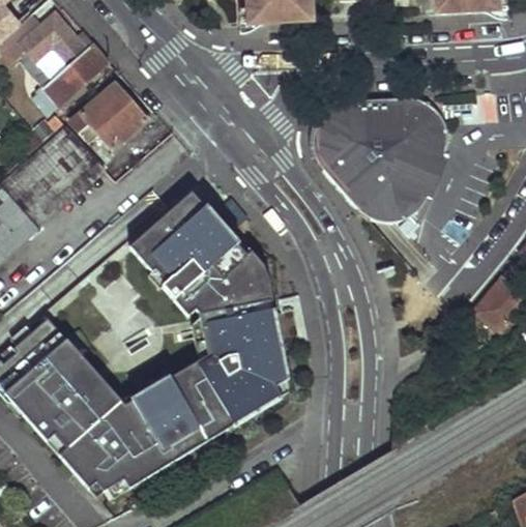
[(0,0),(0,40),(1,42),(6,38),(22,25),(5,4),(9,0),(0,0)]
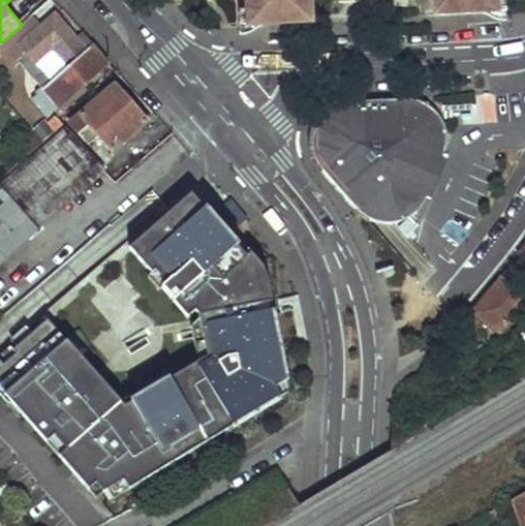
[(250,0),(252,16),(306,12),(304,0),(250,0)]
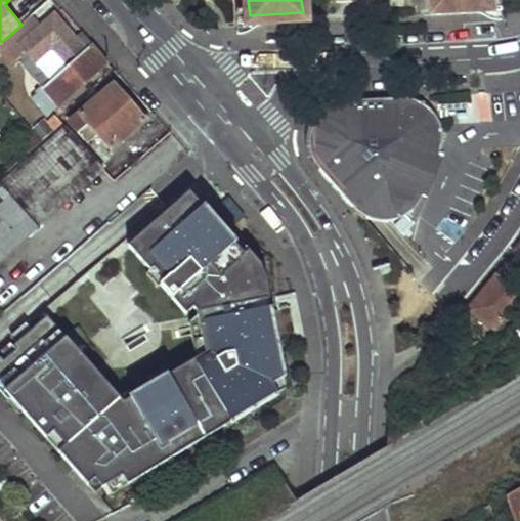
[(301,0),(303,12),(250,15),(250,24),(311,19),(309,0),(301,0)]
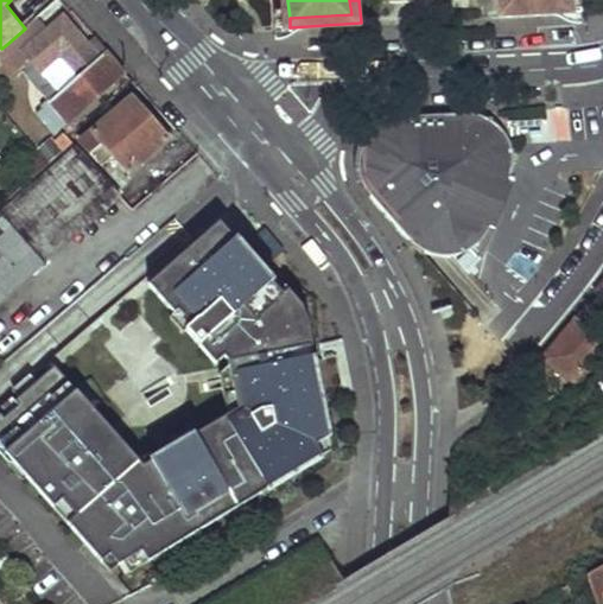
[(501,0),(503,16),(576,12),(575,2),(512,6),(511,0),(501,0)]
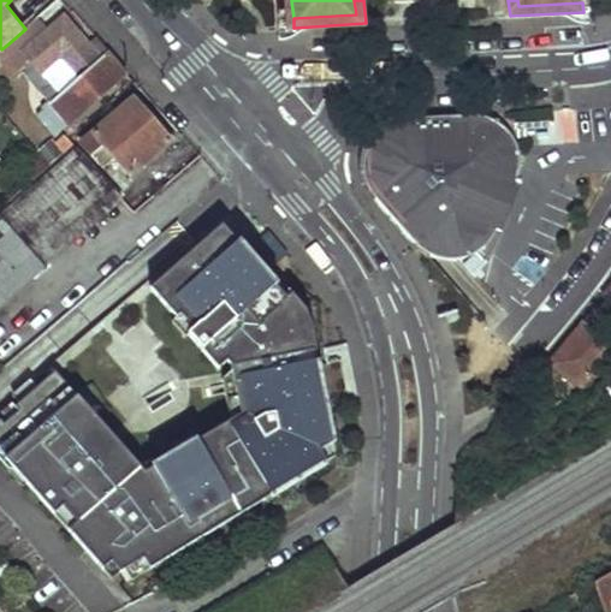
[(25,29),(7,45),(25,66),(36,58),(46,70),(43,72),(63,94),(54,100),(72,120),(129,70),(114,52),(112,49),(106,54),(69,12),(51,28),(41,16),(25,29)]
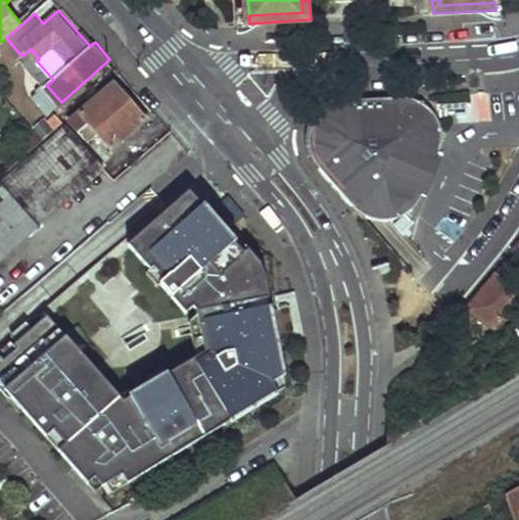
[(98,128),(113,147),(147,116),(116,83),(74,120),(89,137),(98,128)]
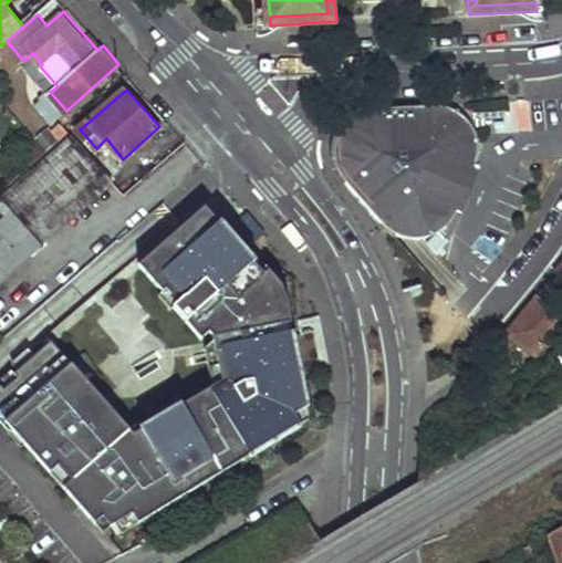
[(455,218),(459,209),(456,207),(466,185),(476,163),(478,164),(480,157),(480,146),(479,133),(476,123),(467,113),(454,105),(441,103),(409,104),(373,106),(366,108),(356,114),(351,121),(343,132),(340,143),(340,154),(344,168),(351,179),(389,225),(397,230),(407,233),(420,235),(433,233),(445,227),(455,218)]
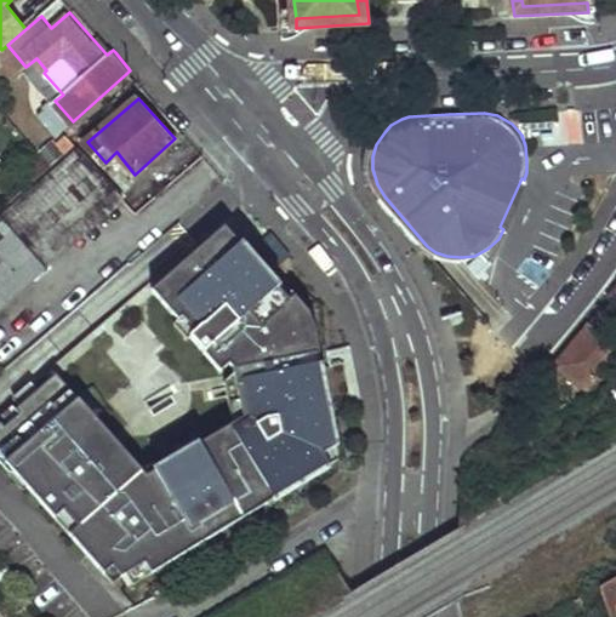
[(0,286),(117,188),(83,148),(0,221),(0,220),(0,286)]
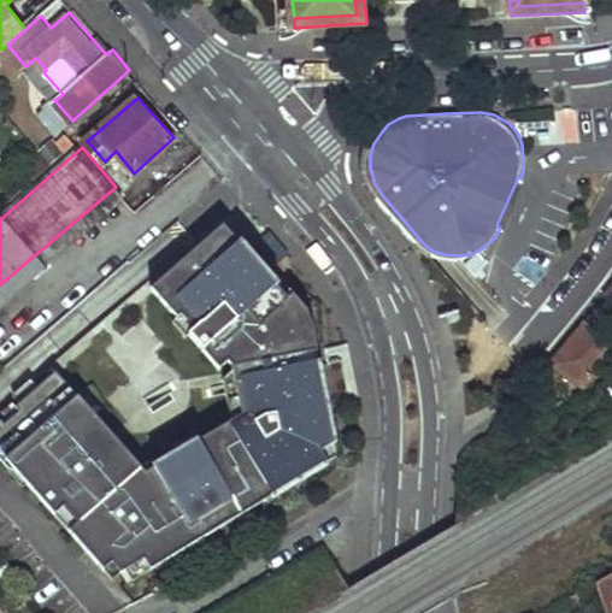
[(506,230),(528,182),(521,178),(518,177),(507,201),(496,225),(500,228),(506,230)]
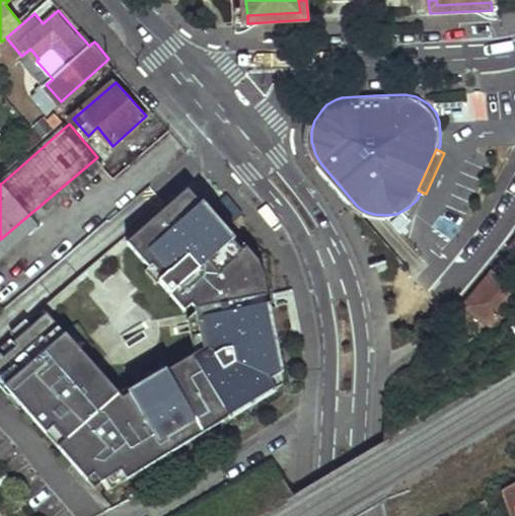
[(210,214),(189,189),(170,204),(129,239),(133,244),(150,265),(153,262),(163,274),(159,278),(172,292),(179,285),(193,301),(196,305),(198,313),(204,348),(196,354),(149,380),(153,386),(127,401),(118,391),(99,370),(98,369),(90,375),(85,370),(93,363),(51,314),(48,310),(13,340),(16,342),(4,353),(1,350),(0,351),(0,380),(8,390),(14,386),(25,398),(22,401),(46,429),(53,423),(64,436),(58,442),(75,463),(82,457),(100,477),(104,475),(127,462),(132,471),(180,442),(175,434),(230,401),(235,410),(274,387),(269,379),(279,373),(272,338),(268,339),(262,305),(258,305),(249,259),(241,249),(221,225),(210,214)]
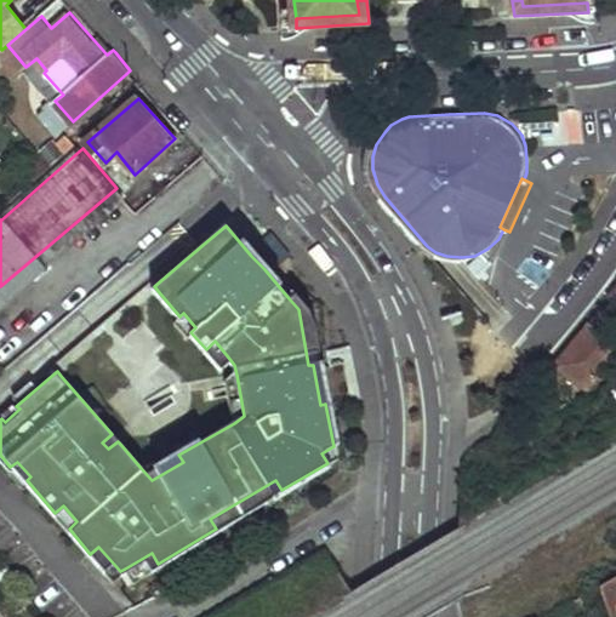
[(269,266),(257,251),(251,256),(264,269),(269,266)]
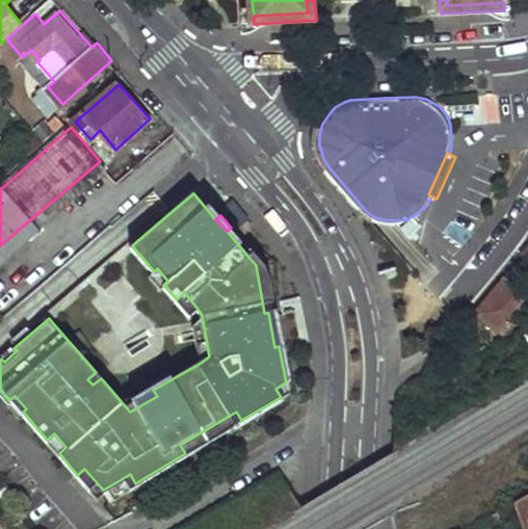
[(279,346),(283,345),(281,331),(278,332),(272,308),(271,301),(274,300),(271,282),(266,266),(253,252),(247,256),(256,265),(264,313),(268,313),(274,347),(279,346)]
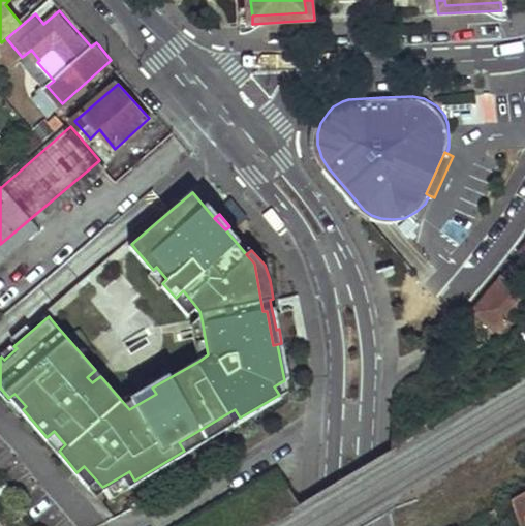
[(524,275),(519,272),(520,269),(515,265),(511,270),(513,272),(524,280),(524,275)]
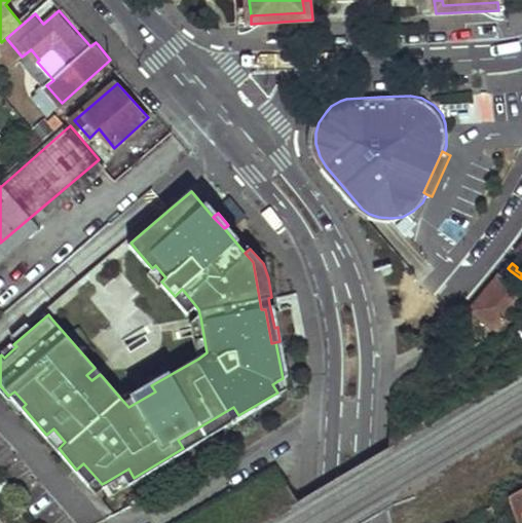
[(152,268),(148,271),(158,284),(162,281),(165,277),(155,265),(152,268)]
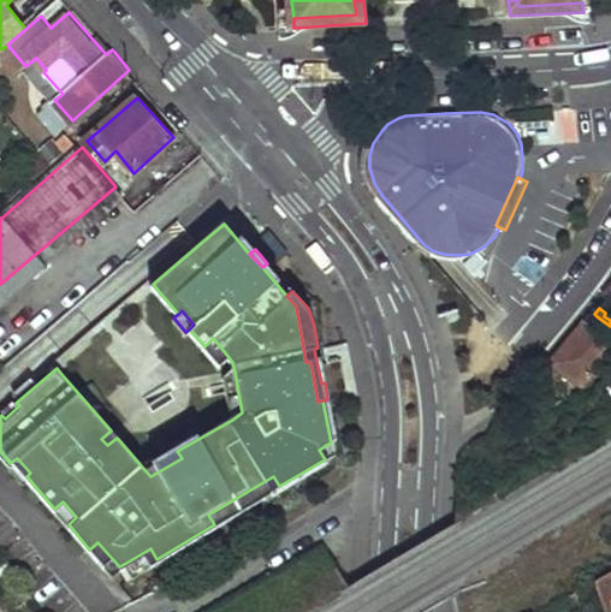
[(597,316),(591,325),(609,337),(610,336),(610,326),(597,316)]
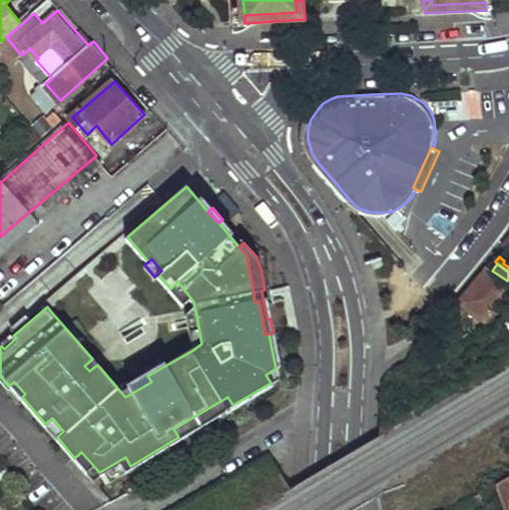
[(492,271),(491,270),(463,301),(488,318),(508,297),(508,282),(507,281),(492,271)]
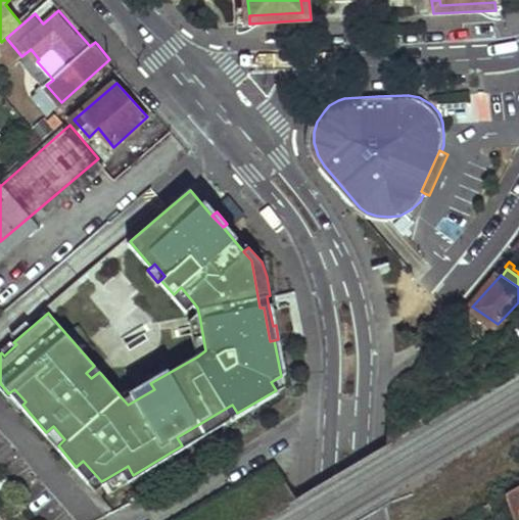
[(174,294),(187,310),(194,303),(181,287),(174,294)]
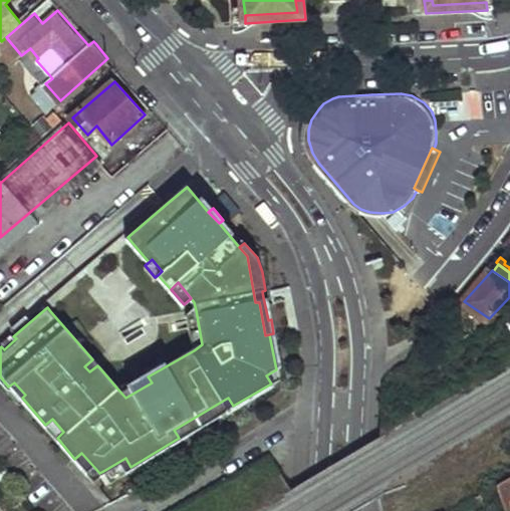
[(190,310),(187,315),(188,319),(189,326),(194,350),(202,344),(196,310),(194,302),(190,310)]
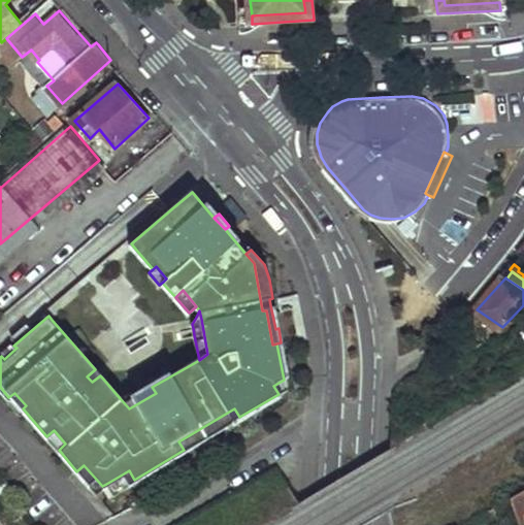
[(13,346),(1,356),(4,359),(17,348),(13,346)]
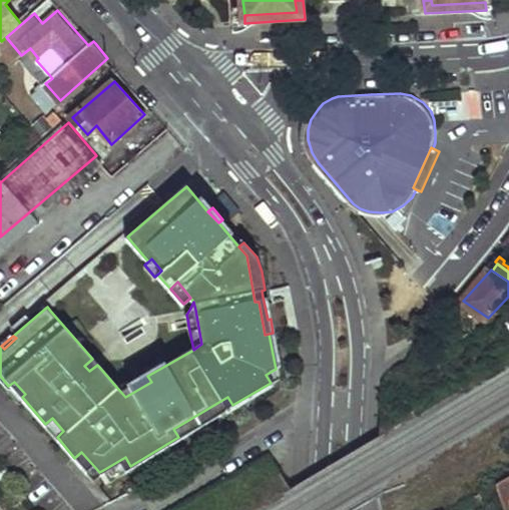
[(95,362),(92,359),(84,366),(89,371),(97,365),(95,362)]
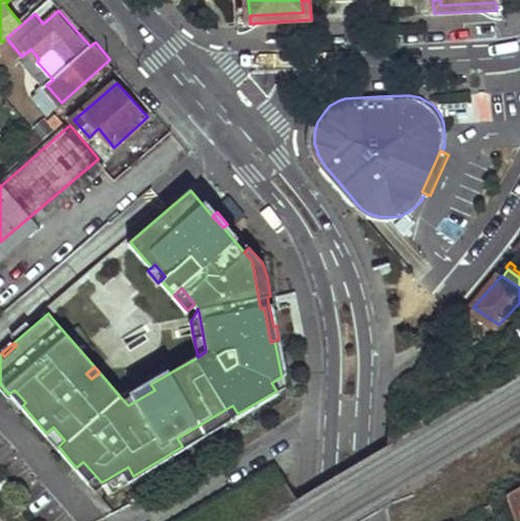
[(276,391),(285,386),(282,377),(271,383),(276,391)]
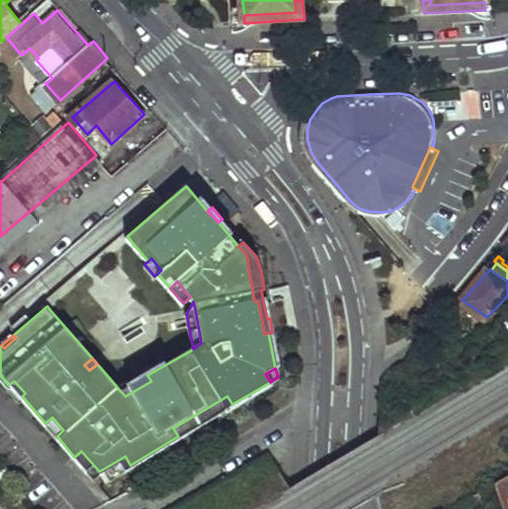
[(129,386),(124,380),(116,386),(125,396),(151,381),(147,375),(141,378),(140,379),(129,386)]
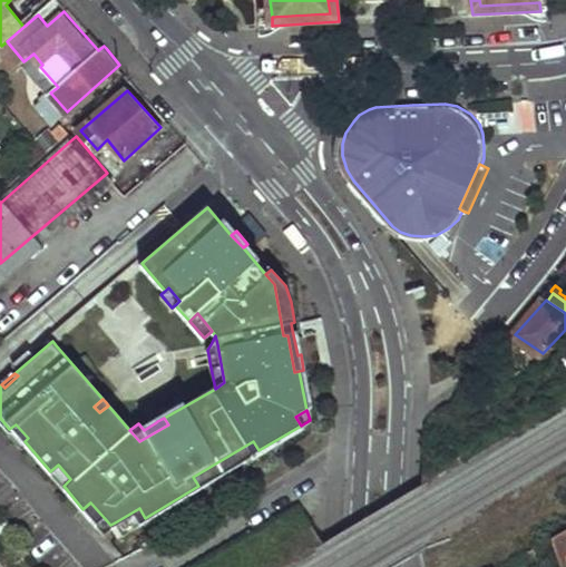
[(9,429),(8,430),(20,445),(25,441),(28,438),(16,424),(9,429)]
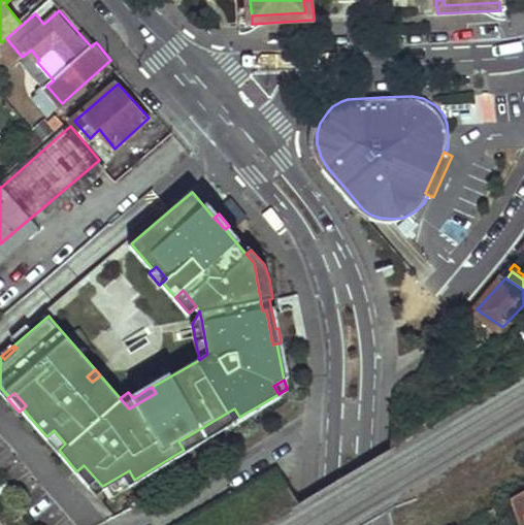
[(178,441),(184,450),(239,417),(234,408),(178,441)]
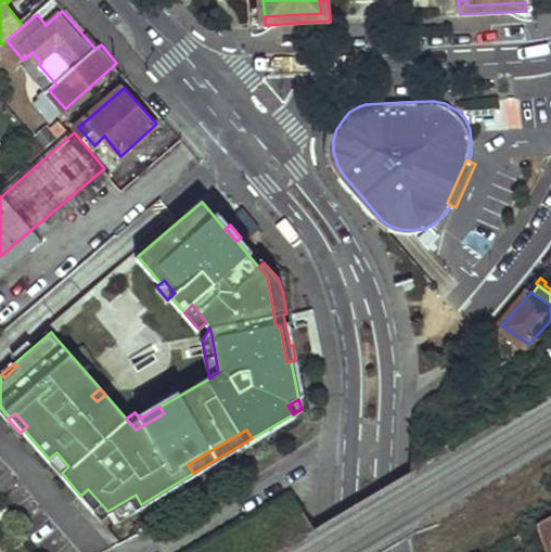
[(56,452),(49,459),(62,473),(68,466),(56,452)]
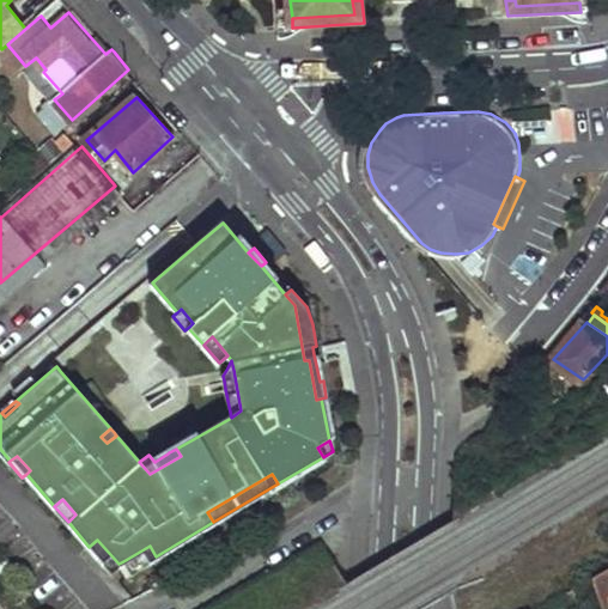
[(89,547),(110,571),(119,564),(97,540),(89,547)]
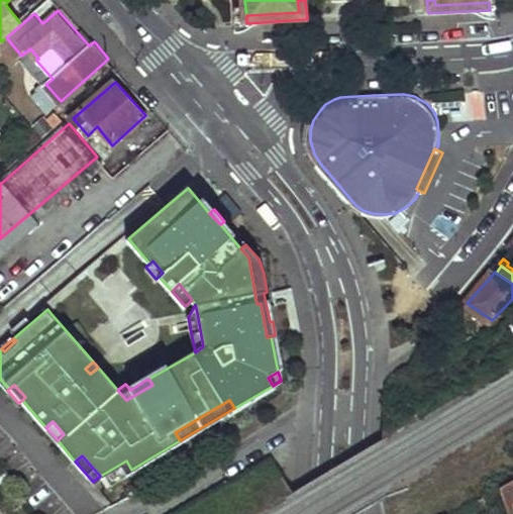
[(104,474),(109,483),(131,470),(126,460),(104,474)]
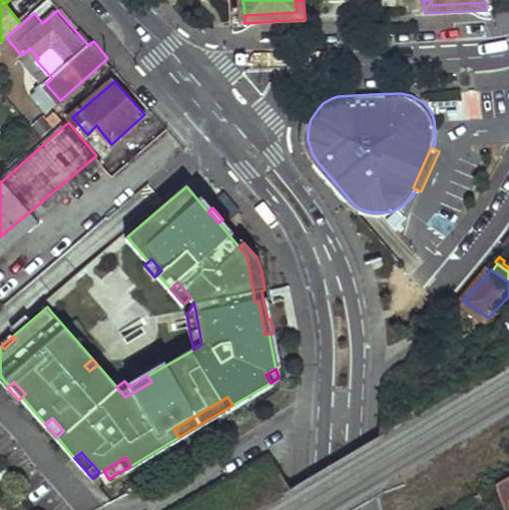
[(508,477),(500,482),(507,509),(508,508),(508,477)]
